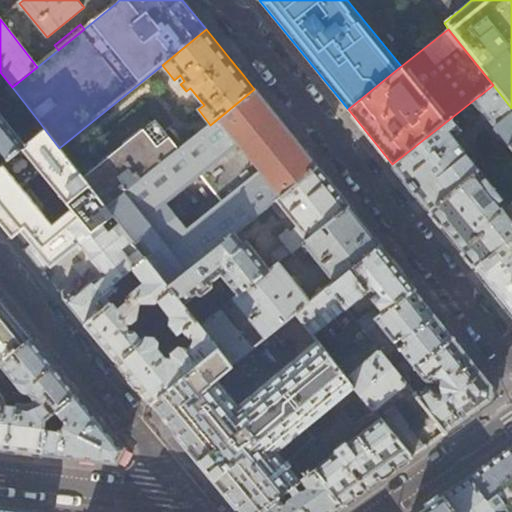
[(511,108),(493,85),(471,102),(511,151),(511,211),(507,215),(504,211),(505,209),(505,202),(454,138),(462,131),(452,117),(392,164),(449,235),(475,267),(511,237),(511,108)]
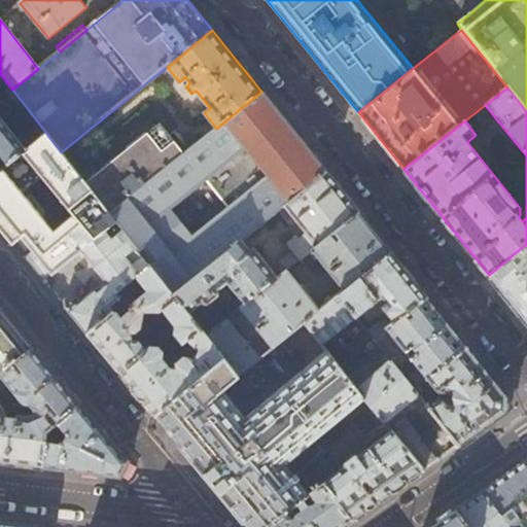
[(279,210),(326,172),(277,110),(261,92),(216,129),(183,154),(109,214),(115,221),(123,232),(136,248),(138,251),(146,245),(157,259),(149,266),(173,295),(174,294),(241,240),(279,210)]
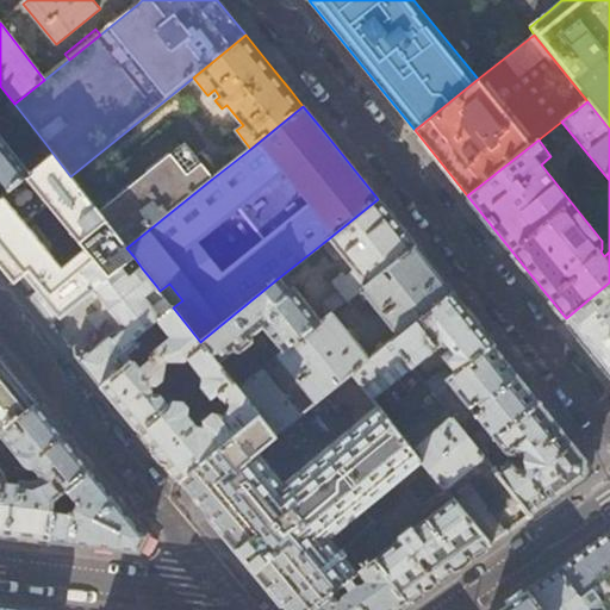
[(31,174),(0,136),(0,198),(1,198),(0,195),(0,176),(11,191),(31,174)]
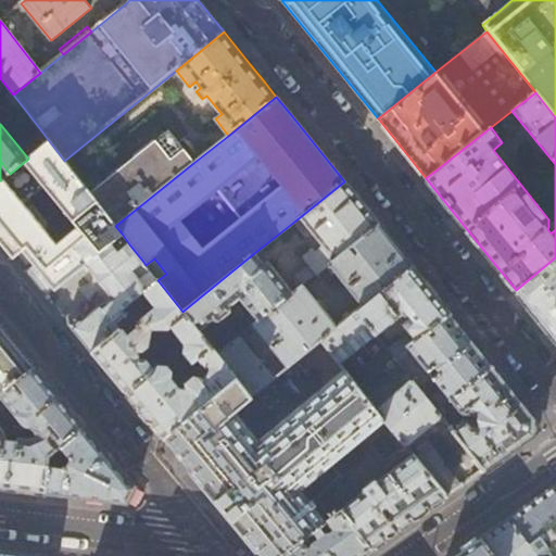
[(43,147),(50,142),(40,129),(33,134),(43,147)]
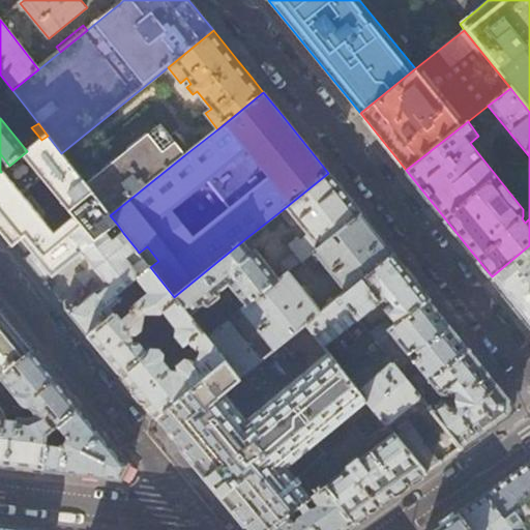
[(160,125),(85,183),(107,212),(110,215),(184,155),(177,146),(170,146),(170,137),(160,125)]
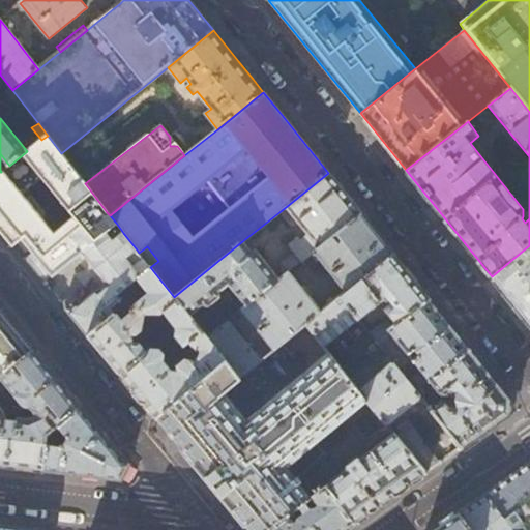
[(61,153),(48,136),(41,140),(27,151),(9,166),(1,172),(0,172),(0,230),(10,242),(41,217),(16,186),(35,169),(66,206),(61,211),(70,224),(39,248),(28,234),(23,239),(33,252),(40,260),(41,263),(40,264),(50,275),(76,255),(105,232),(108,229),(99,217),(107,212),(85,183),(61,153)]
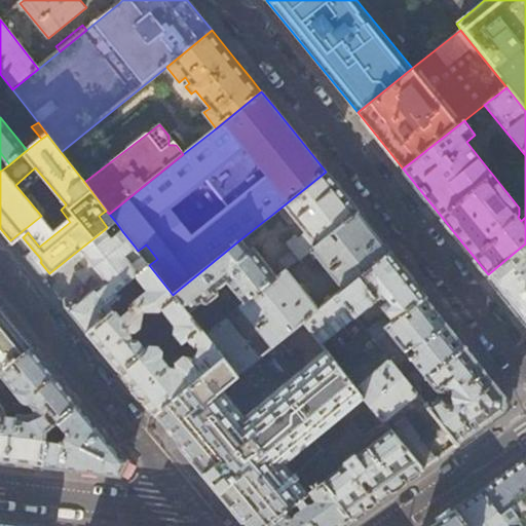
[(326,172),(278,210),(290,224),(295,220),(304,231),(296,237),(294,236),(286,242),(292,252),(278,264),(285,271),(286,270),(303,257),(359,212),(342,192),(326,172)]
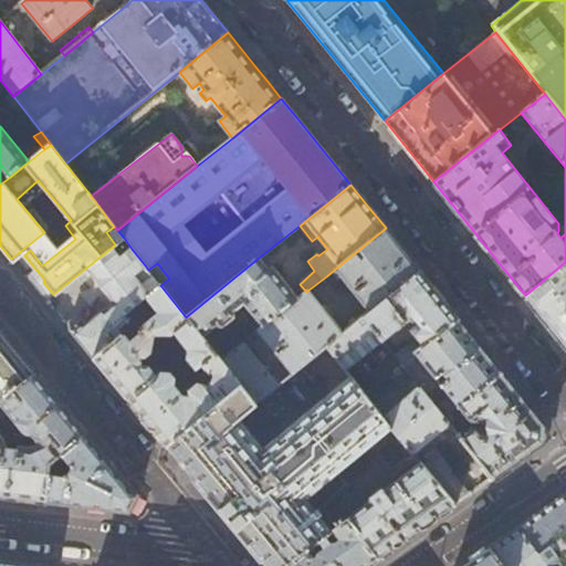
[(409,258),(386,228),(326,276),(329,280),(333,278),(336,280),(341,276),(369,313),(420,271),(409,258)]
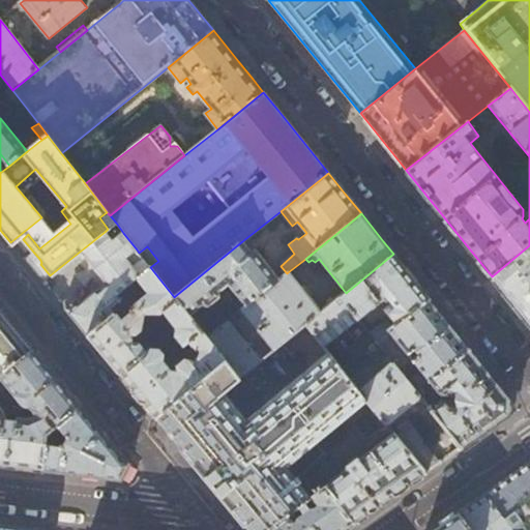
[(113,241),(105,232),(76,255),(100,285),(100,286),(100,287),(100,288),(100,289),(101,289),(101,290),(98,293),(96,291),(82,302),(79,299),(70,297),(66,302),(65,305),(60,298),(58,300),(75,320),(87,335),(115,314),(110,307),(121,298),(117,293),(125,287),(139,276),(139,275),(125,258),(137,249),(123,233),(113,241)]
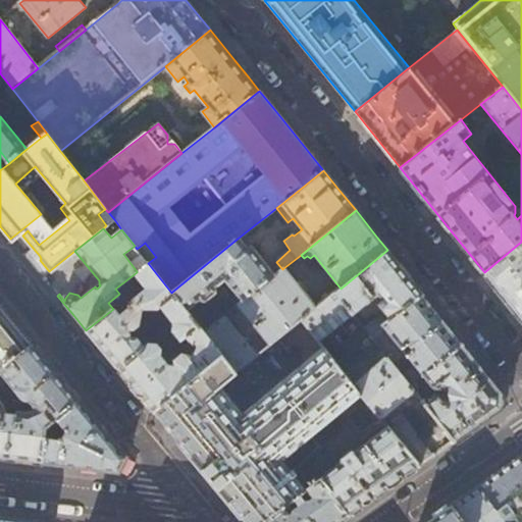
[(248,249),(239,238),(172,292),(188,312),(200,302),(201,302),(201,303),(202,304),(203,304),(204,304),(205,304),(206,303),(207,305),(215,298),(214,297),(215,297),(215,296),(216,295),(216,294),(216,293),(216,292),(215,291),(214,290),(224,281),(241,302),(274,275),(253,248),(249,248),(248,249)]
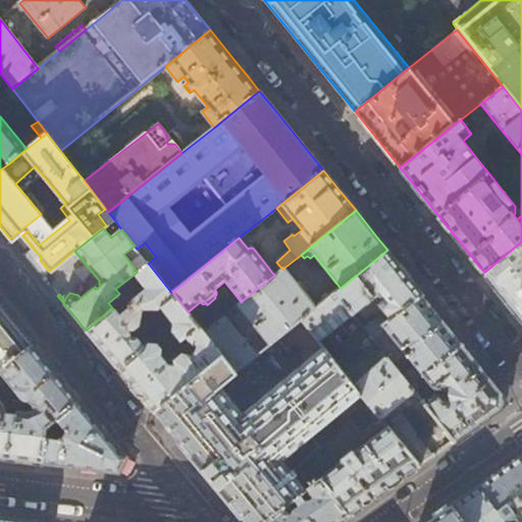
[(521,242),(484,272),(497,288),(521,319),(521,242)]
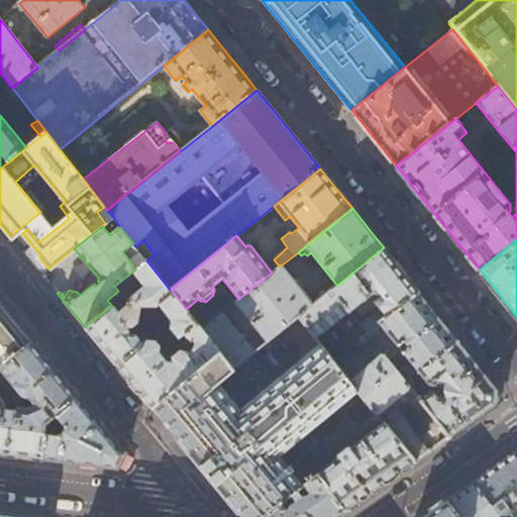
[(384,247),(337,286),(331,290),(349,312),(375,292),(379,298),(375,301),(379,306),(379,307),(381,310),(360,325),(365,331),(419,291),(400,268),(384,247)]
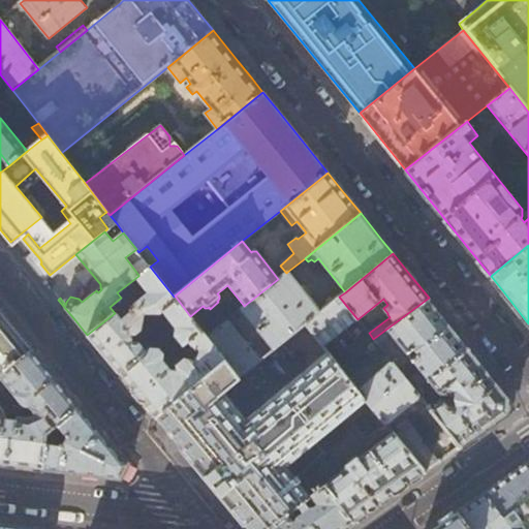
[(125,286),(117,292),(121,298),(126,305),(115,313),(87,335),(121,375),(155,416),(224,360),(207,337),(190,316),(175,296),(174,297),(150,267),(138,275),(138,276),(151,291),(135,305),(131,300),(133,298),(125,286)]
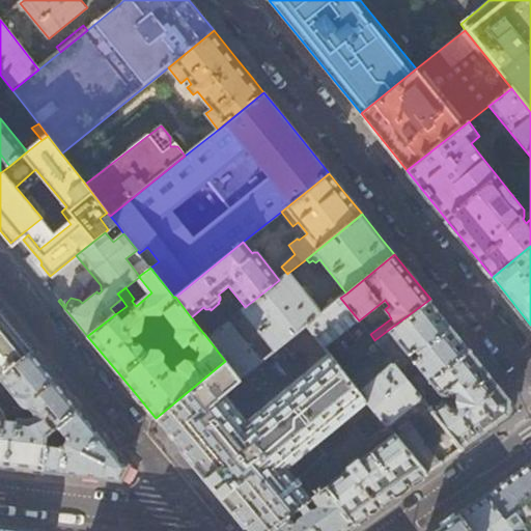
[(288,273),(287,274),(279,280),(245,307),(241,311),(274,352),(306,326),(322,313),(288,273)]
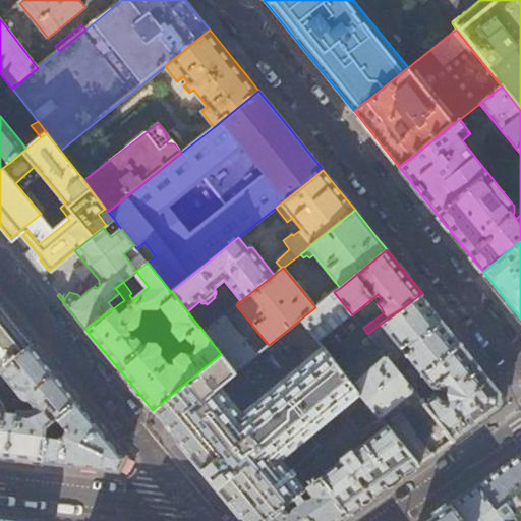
[(334,292),(315,307),(300,320),(339,366),(346,361),(331,341),(327,344),(322,338),(352,314),(334,292)]
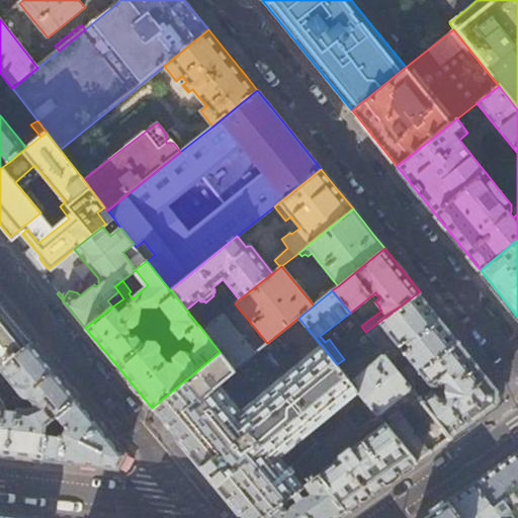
[(420,291),(365,332),(369,336),(381,327),(399,347),(405,342),(405,343),(405,344),(406,345),(406,346),(407,346),(408,347),(403,351),(410,361),(398,371),(407,382),(415,375),(420,371),(459,341),(440,317),(420,291)]
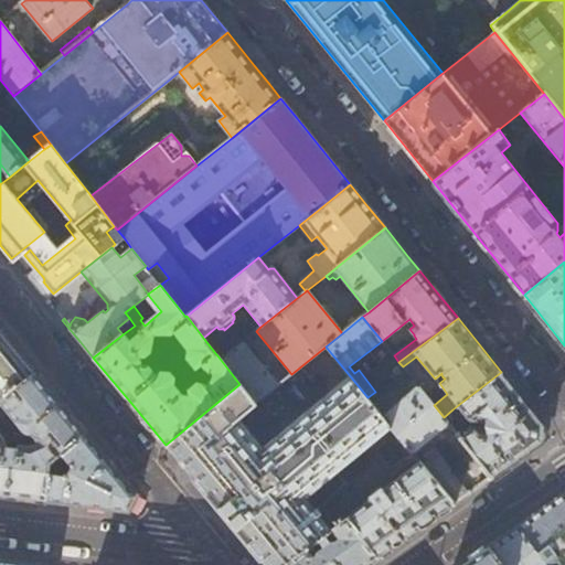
[(0,400),(34,373),(19,353),(0,331),(0,400)]
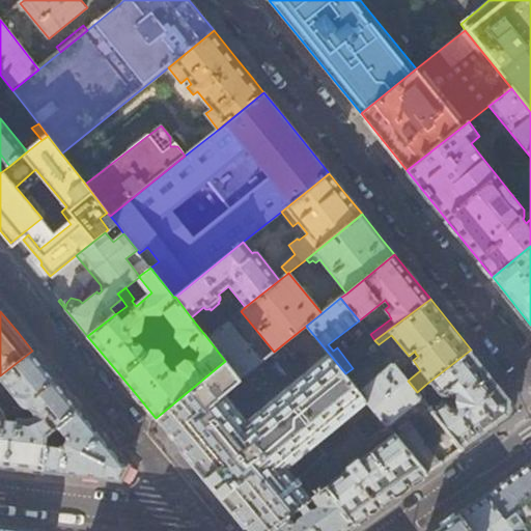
[(207,338),(225,361),(240,380),(260,363),(227,322),(207,338)]
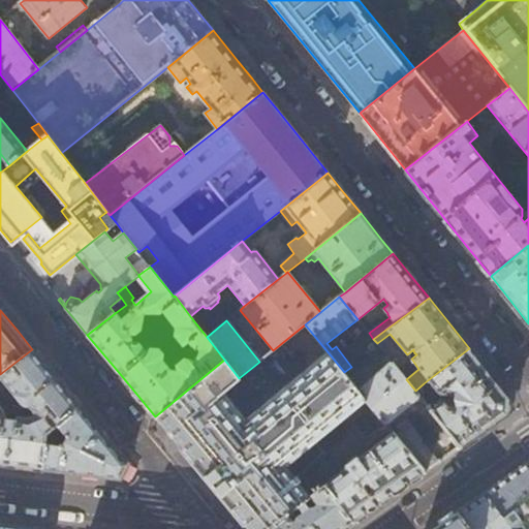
[(344,372),(305,324),(273,350),(259,362),(239,378),(224,360),(155,416),(181,447),(232,510),(248,528),(266,528),(290,510),(308,497),(298,485),(301,483),(297,477),(309,467),(312,470),(330,450),(331,449),(332,447),(333,445),(334,443),(334,441),(334,439),(333,436),(333,435),(332,433),(330,431),(367,401),(349,379),(344,372)]
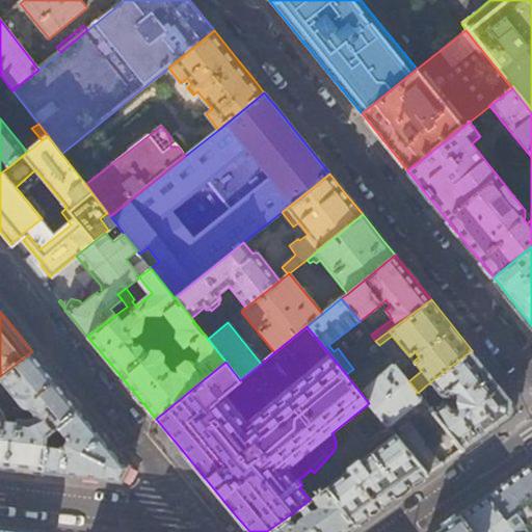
[(406,378),(402,374),(381,348),(370,357),(375,364),(351,381),(369,403),(388,425),(422,398),(418,393),(408,381),(406,378)]
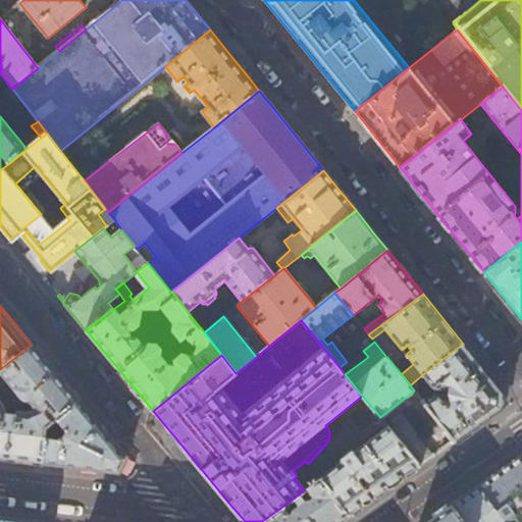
[(463,344),(423,374),(434,387),(449,389),(449,390),(448,393),(448,394),(448,396),(448,397),(432,394),(423,401),(447,430),(455,440),(487,418),(501,408),(503,394),(481,366),(463,344)]
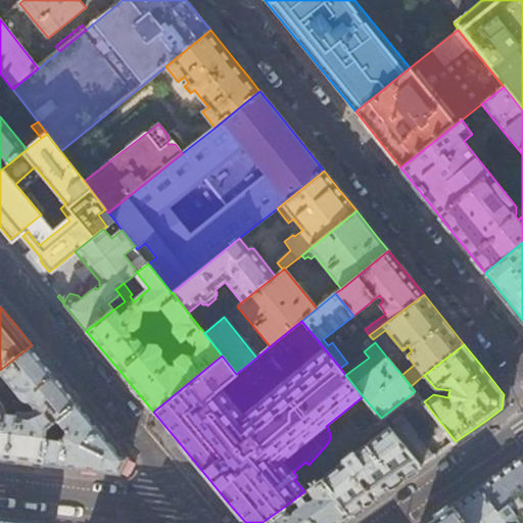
[(32,345),(0,370),(0,385),(1,386),(8,381),(21,396),(28,398),(36,406),(45,410),(54,421),(79,401),(49,367),(32,345)]
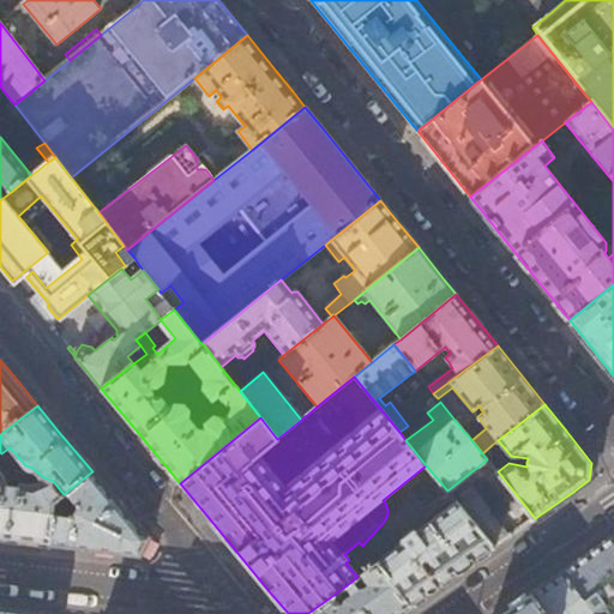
[(492,445),(482,453),(487,459),(497,451),(492,445)]
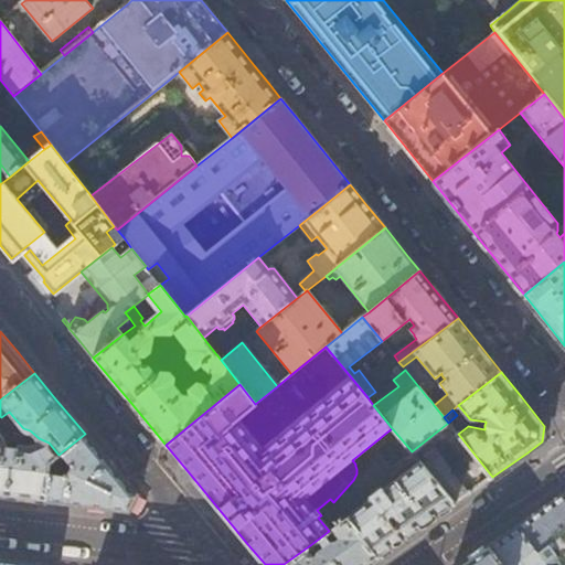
[(1,433),(0,432),(0,494),(46,500),(49,473),(49,462),(55,458),(59,455),(49,443),(39,438),(32,444),(25,444),(25,435),(13,434),(12,446),(7,445),(1,433)]
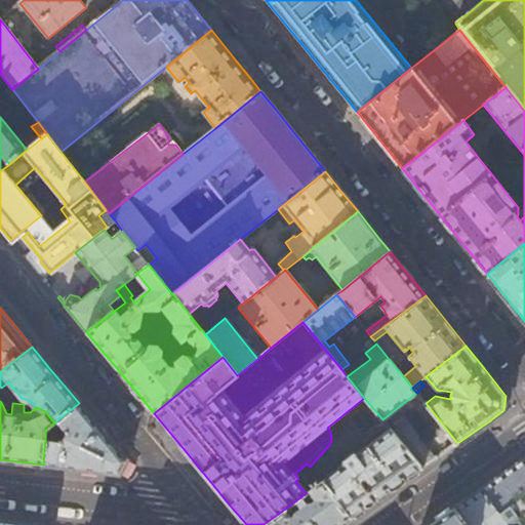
[(79,403),(54,422),(51,426),(59,434),(67,435),(63,442),(45,440),(43,465),(80,470),(119,474),(126,460),(92,419),(79,403)]
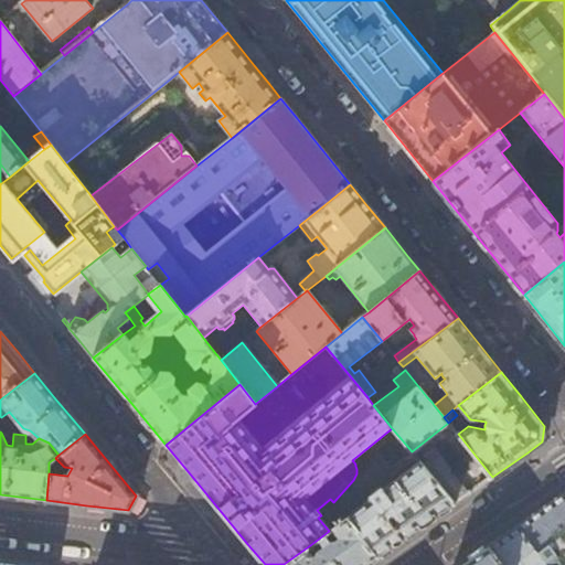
[(422,457),(417,459),(418,460),(454,504),(468,494),(447,471),(449,470),(436,452),(430,456),(427,451),(422,455),(422,457)]
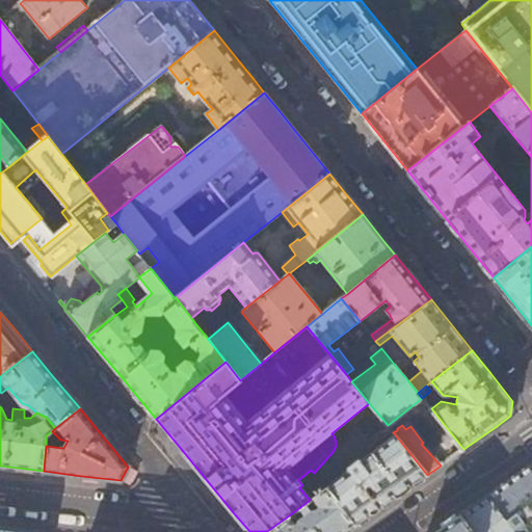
[(427,475),(394,433),(358,460),(356,459),(347,466),(339,455),(321,468),(329,478),(333,476),(335,479),(324,487),(325,488),(355,525),(375,511),(427,475)]
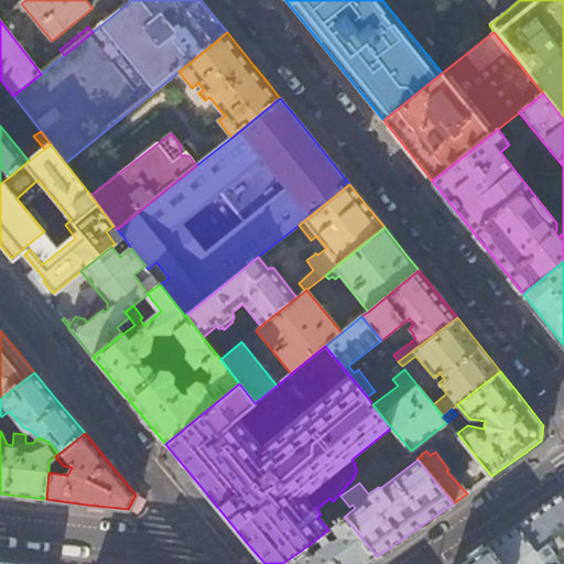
[(488,479),(491,476),(483,465),(479,467),(488,479)]
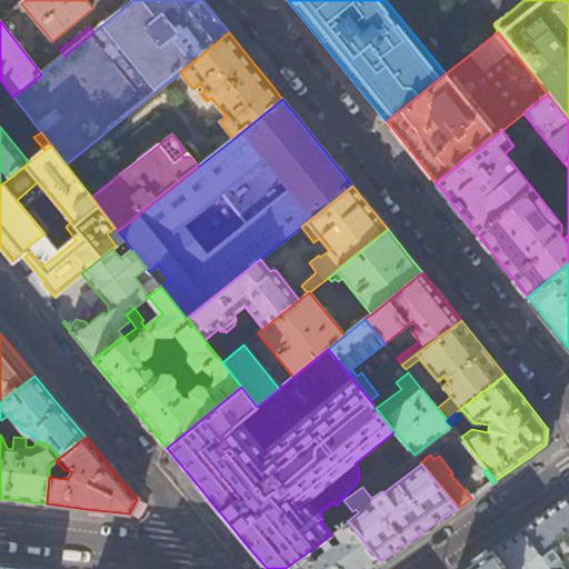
[(568,568),(568,496),(532,522),(522,529),(553,568),(568,568)]
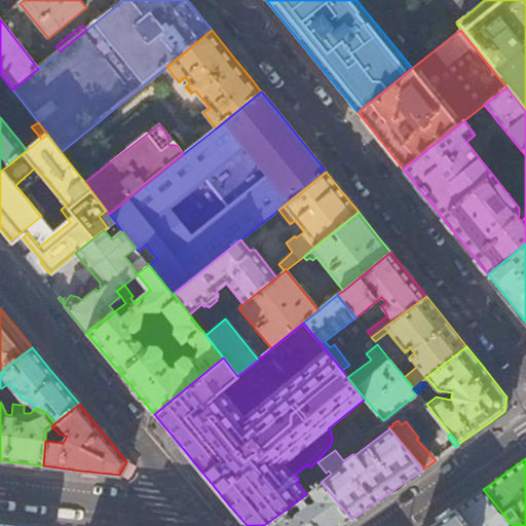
[(295,517),(289,508),(264,525),(341,525),(351,519),(322,483),(310,492),(316,500),(313,503),(308,503),(295,514),(295,517)]
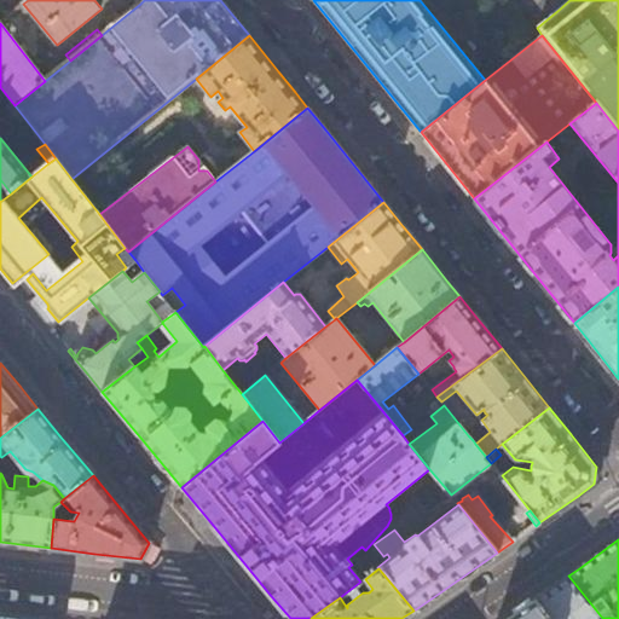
[(547,591),(534,600),(549,618),(602,618),(568,576),(547,591)]
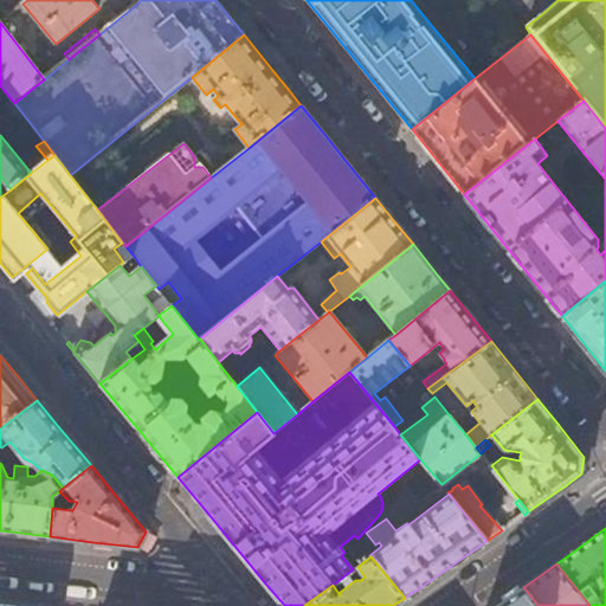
[(495,605),(537,605),(523,587),(497,605),(495,605)]
